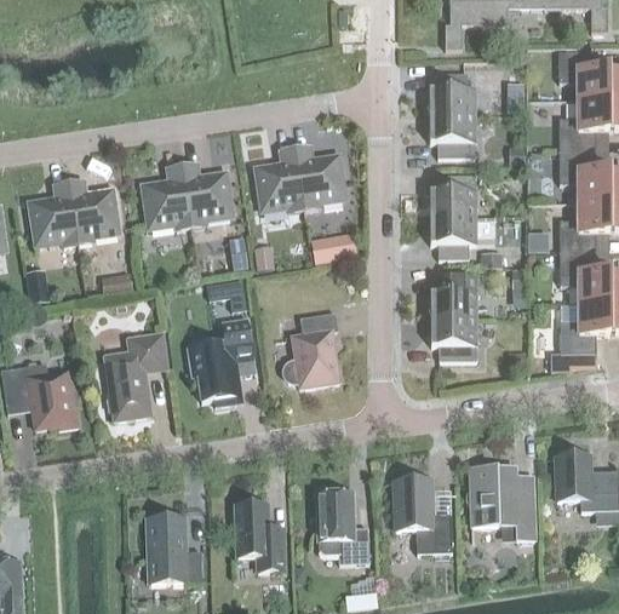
[(448,0),(450,26),(445,26),(445,50),(462,50),(460,26),(508,26),(508,6),(544,6),(544,9),(590,9),(590,33),(607,33),(607,9),(602,9),(601,0),(448,0)]
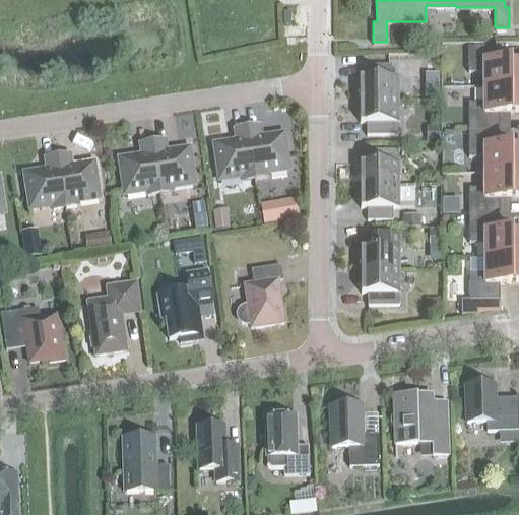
[(483,69),(483,84),(518,84),(518,60),(510,61),(510,58),(499,59),(499,44),(468,44),(468,69),(483,69)]
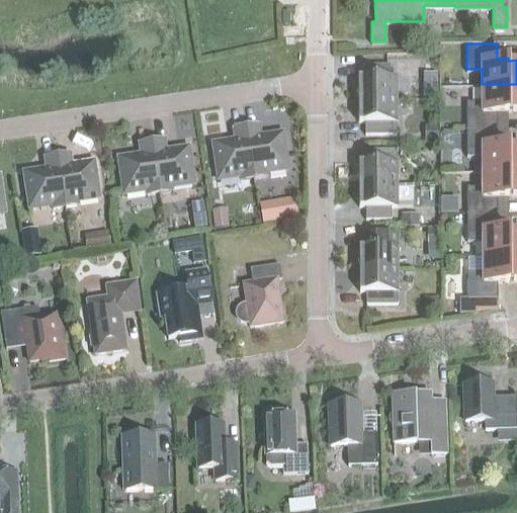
[(358,75),(358,96),(397,96),(397,73),(391,73),(391,61),(365,61),(365,73),(358,73),(358,75)]
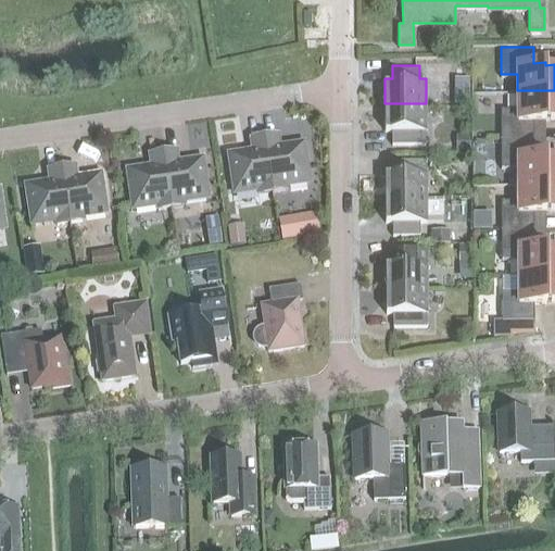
[(469,97),(469,84),(456,84),(456,97),(469,97)]
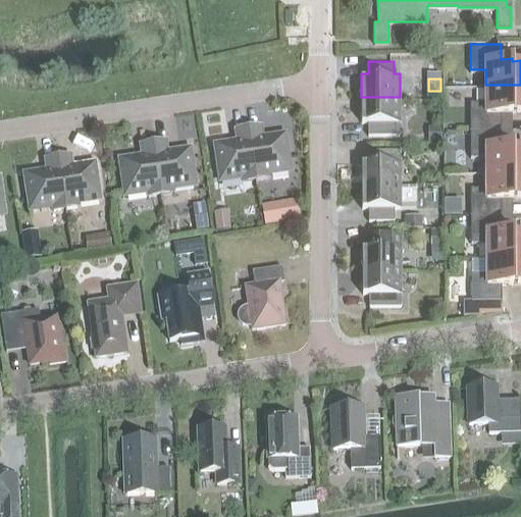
[(470,100),(470,127),(501,127),(501,111),(512,111),(512,109),(520,108),(520,85),(485,85),(486,100),(470,100)]
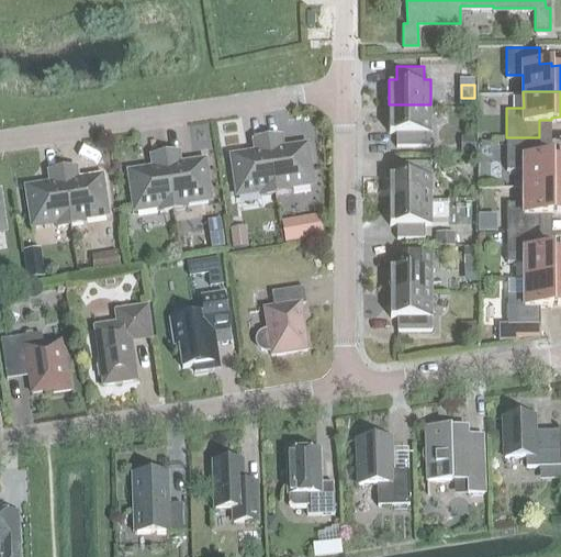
[(430,104),(389,104),(389,127),(390,127),(390,129),(396,129),(396,143),(430,142),(430,104)]
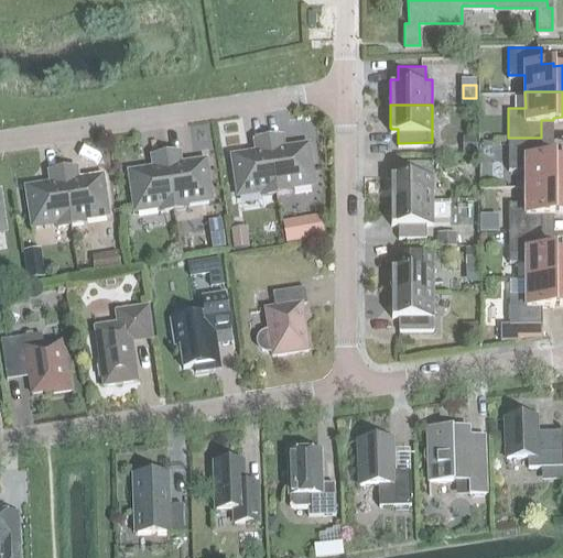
[(282,132),(268,134),(277,189),(291,188),(290,183),(313,179),(310,159),(313,159),(311,145),(307,145),(307,142),(284,145),(282,132)]
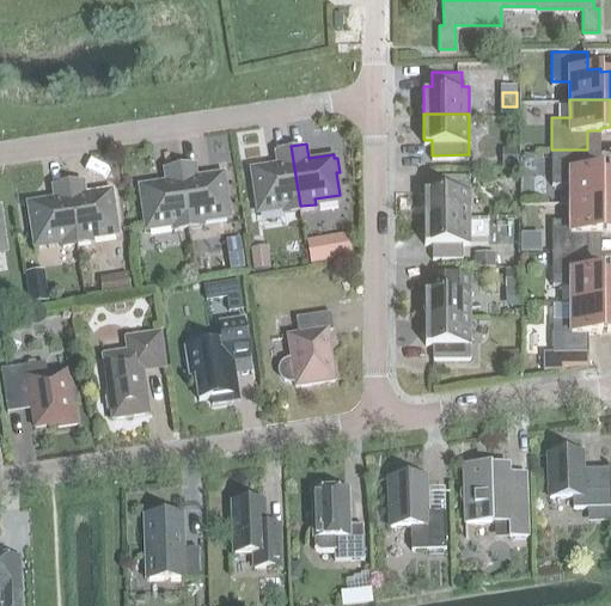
[(503,161),(519,161),(519,144),(502,145),(503,161)]
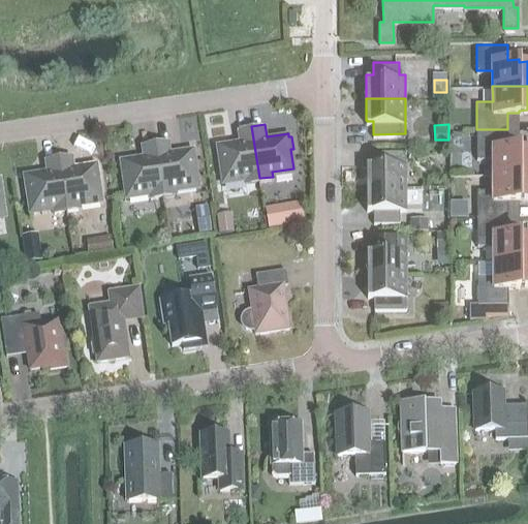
[(246,180),(259,178),(251,126),(238,128),(240,141),(218,144),(224,179),(245,176),(246,180)]
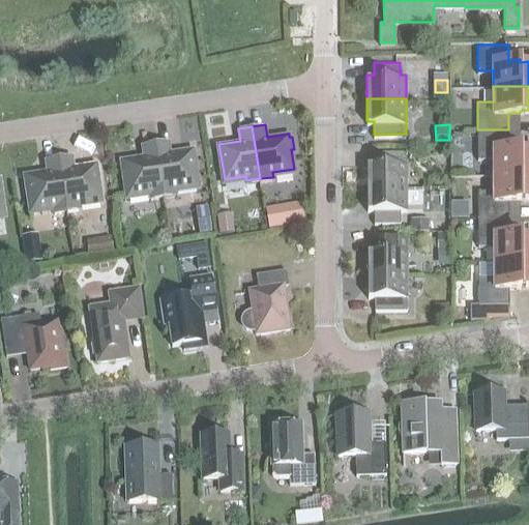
[(494,157),(494,173),(528,172),(528,148),(520,148),(520,146),(508,146),(508,129),(477,129),(477,157),(494,157)]
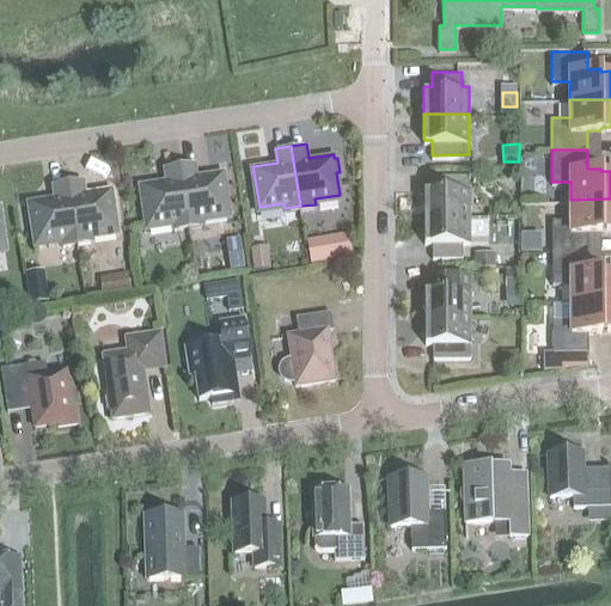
[(195,160),(179,163),(189,224),(203,221),(203,215),(228,212),(221,171),(197,175),(195,160)]
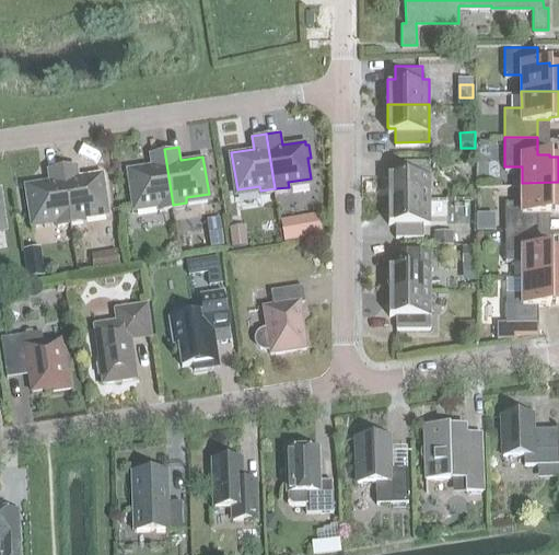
[(159,207),(173,205),(164,149),(150,151),(152,164),(129,168),(130,171),(127,172),(129,185),(131,185),(135,205),(158,201),(159,207)]
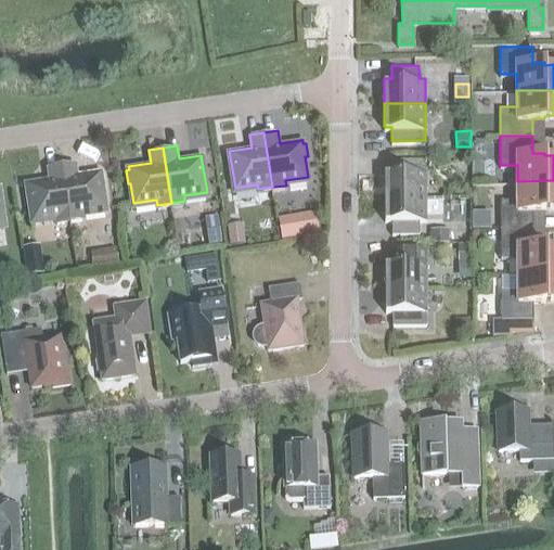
[(385,171),(385,194),(426,194),(425,156),(391,156),(391,170),(385,170),(385,171)]
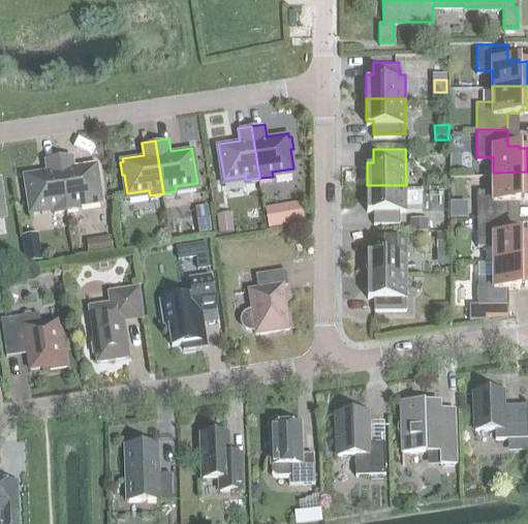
[(71,153),(59,155),(66,208),(80,206),(79,201),(100,197),(97,179),(100,178),(98,165),(95,165),(95,162),(73,165),(71,153)]
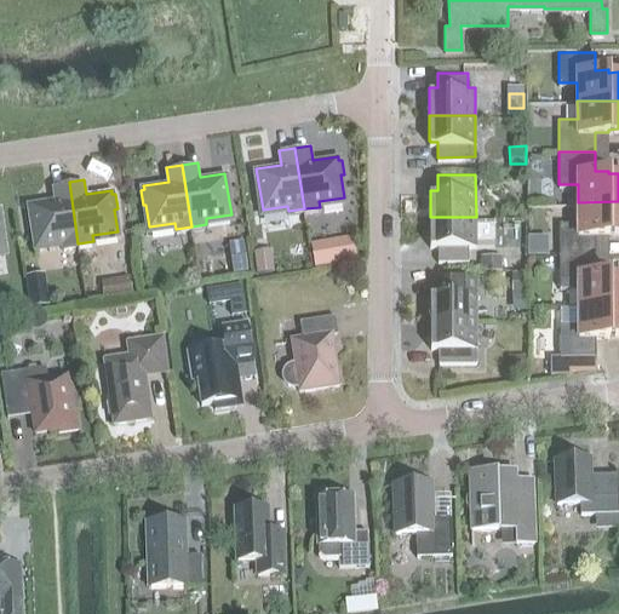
[(78,244),(69,182),(53,184),(55,199),(30,202),(30,207),(28,207),(30,222),(33,222),(36,245),(62,240),(62,246),(78,244)]
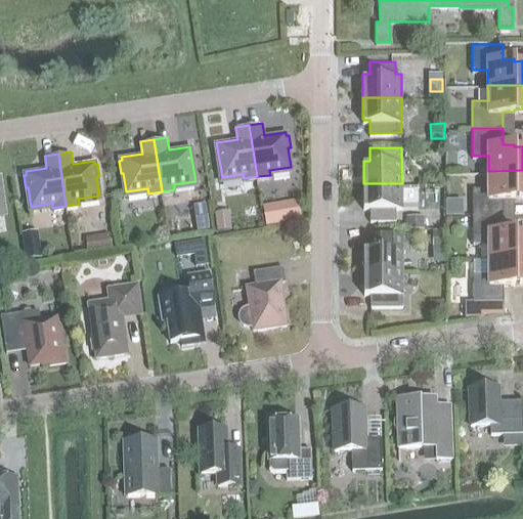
[(522,170),(488,171),(488,186),(472,186),(473,214),(504,214),(503,198),(514,198),(514,195),(522,195),(522,170)]
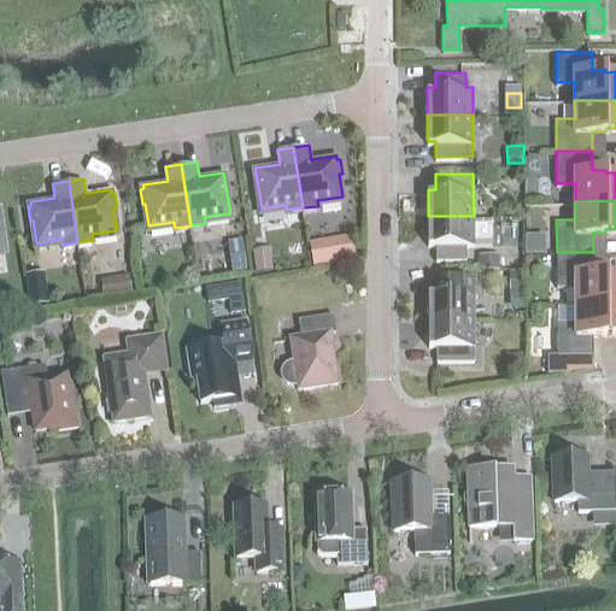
[(474,242),(474,216),(428,216),(428,241),(428,242),(436,242),(436,258),(467,258),(467,242),(474,242)]
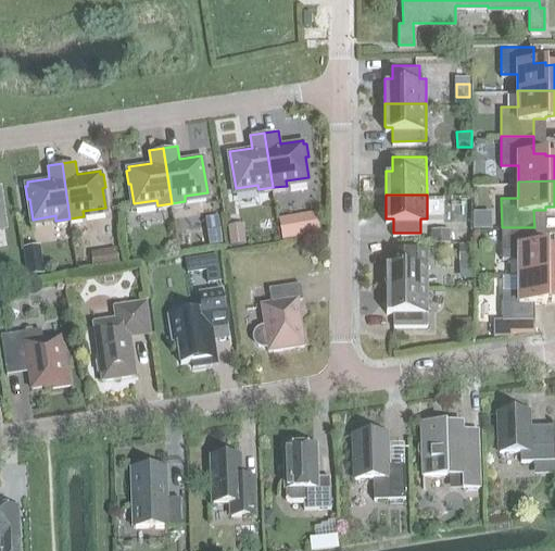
[(285,233),(324,229),(322,207),(282,210),(285,233)]
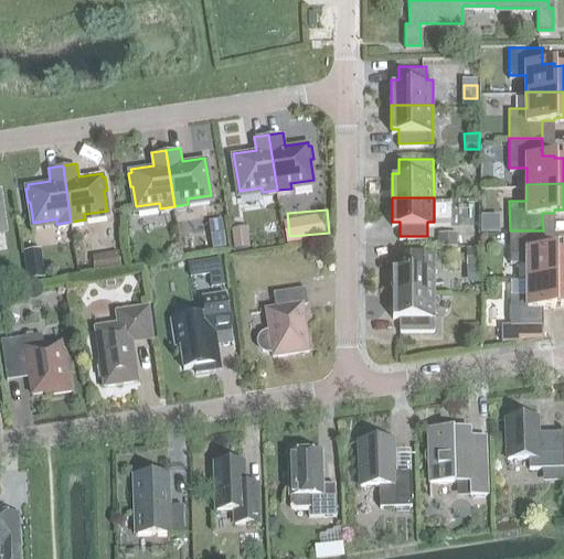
[(481,211),(481,228),(500,228),(500,211),(481,211)]
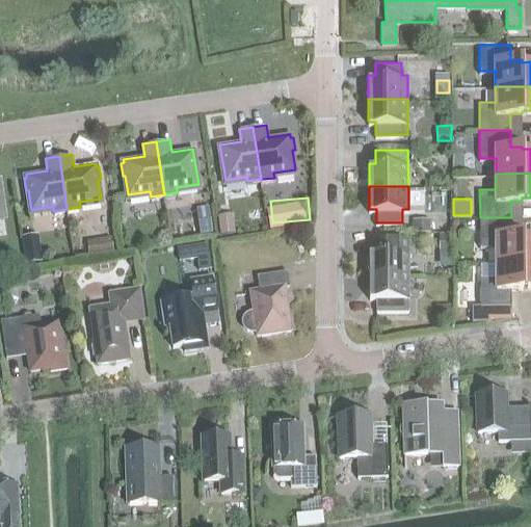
[(208,203),(196,205),(200,230),(212,229),(208,203)]
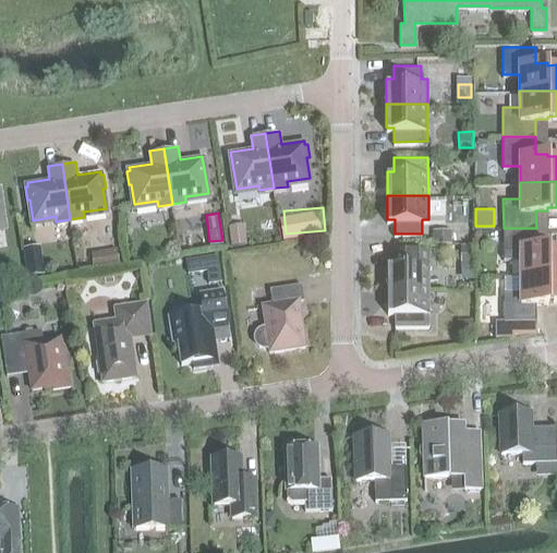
[(232,243),(247,241),(245,220),(229,223),(232,243)]
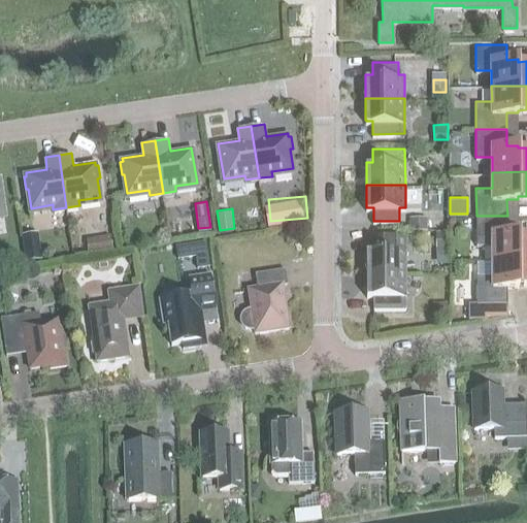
[(409,228),(427,228),(427,215),(409,215),(409,228)]
